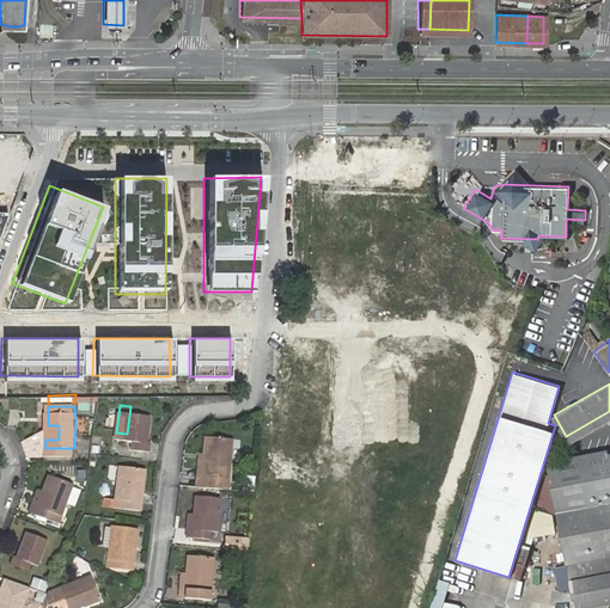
[(130,406),(127,434),(135,435),(134,443),(150,444),(151,436),(150,436),(152,410),(130,406)]
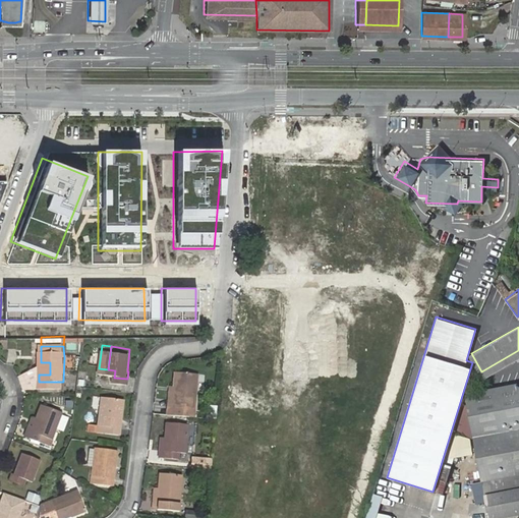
[(41,375),(41,362),(21,372),(24,380),(24,382),(39,382),(39,375),(41,375)]
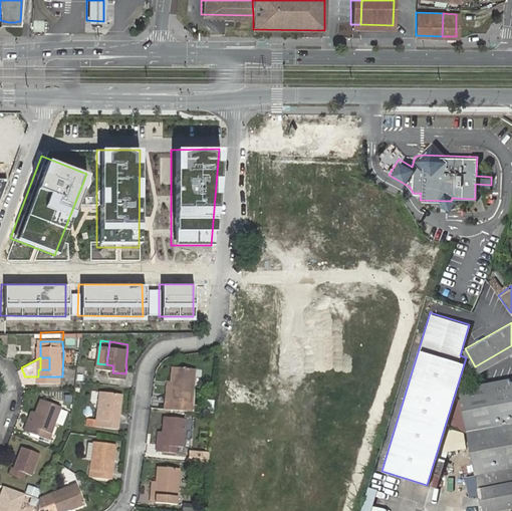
[(49,365),(49,357),(40,357),(40,369),(44,369),(49,369),(49,365)]
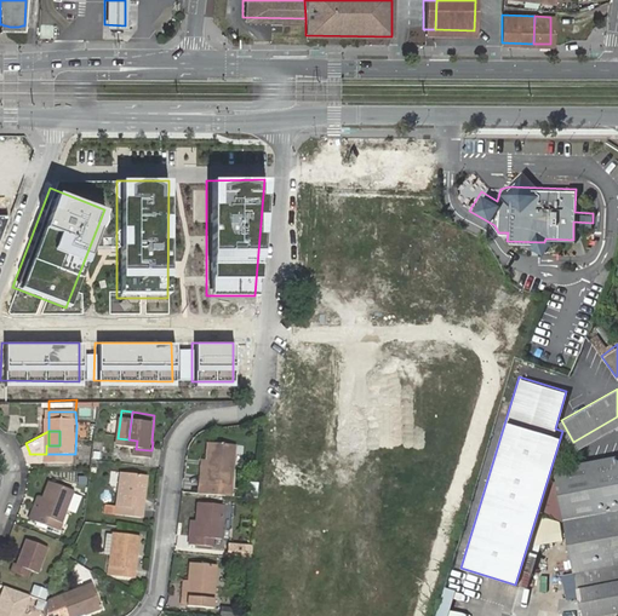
[(211,435),(209,454),(210,454),(209,468),(207,477),(235,479),(239,437),(211,435)]
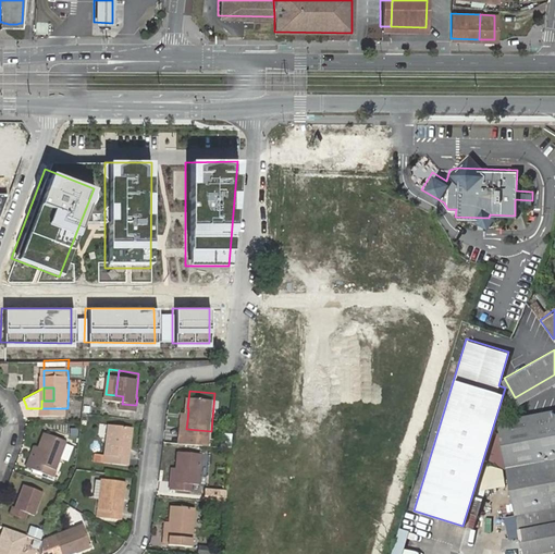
[(554,553),(554,408),(505,418),(496,420),(519,525),(516,525),(517,528),(515,529),(516,534),(521,533),(521,537),(513,538),(515,551),(521,550),(522,553),(554,553)]
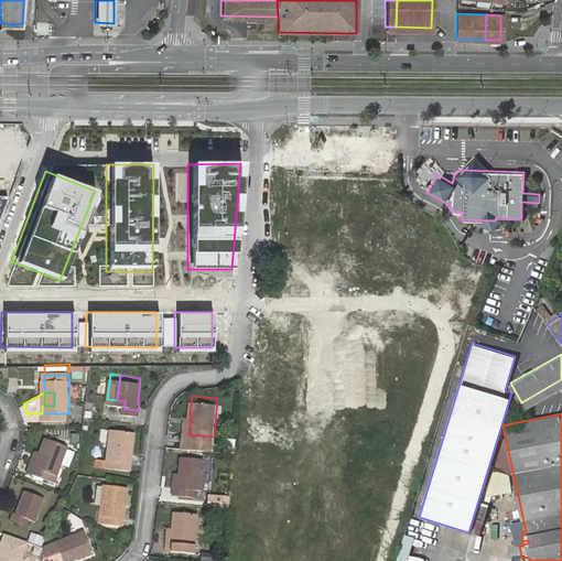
[(127,442),(136,443),(137,427),(114,423),(110,454),(109,463),(132,464),(133,456),(126,455),(127,442)]
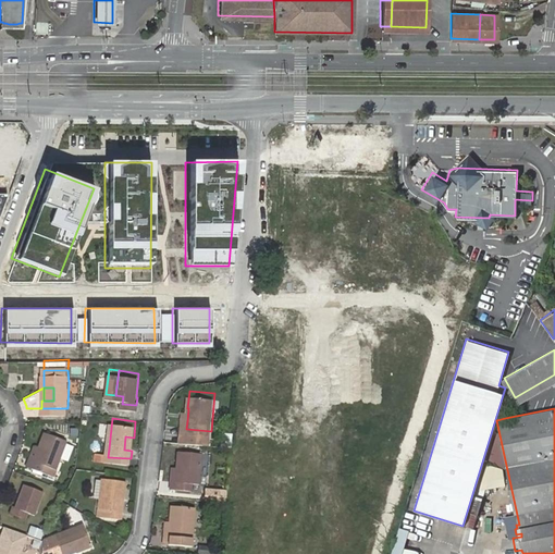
[(44,444),(37,463),(50,468),(57,470),(59,464),(70,435),(48,427),(41,443),(44,444)]
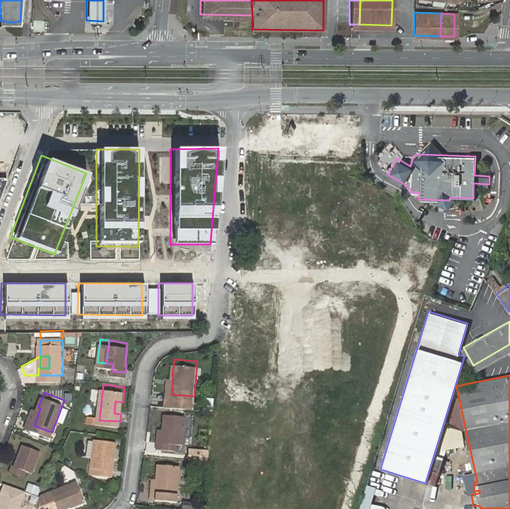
[(121,414),(123,402),(115,401),(114,413),(121,414)]
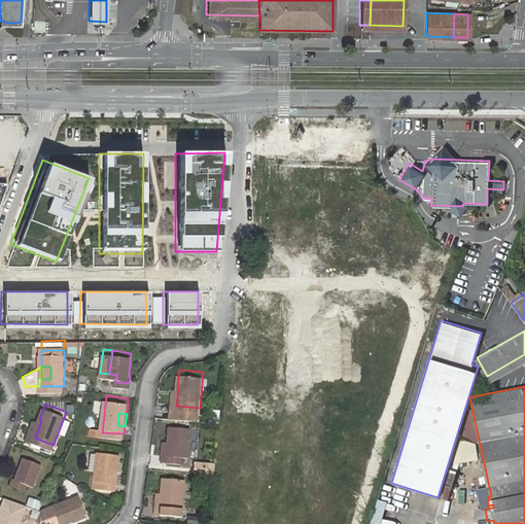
[(30,437),(35,438),(41,420),(39,419),(37,418),(30,435),(30,437)]
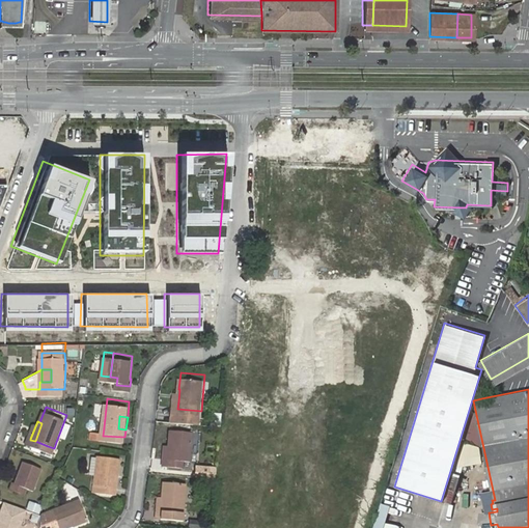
[(172,440),(170,460),(186,461),(187,454),(193,454),(195,426),(171,424),(170,439),(172,440)]
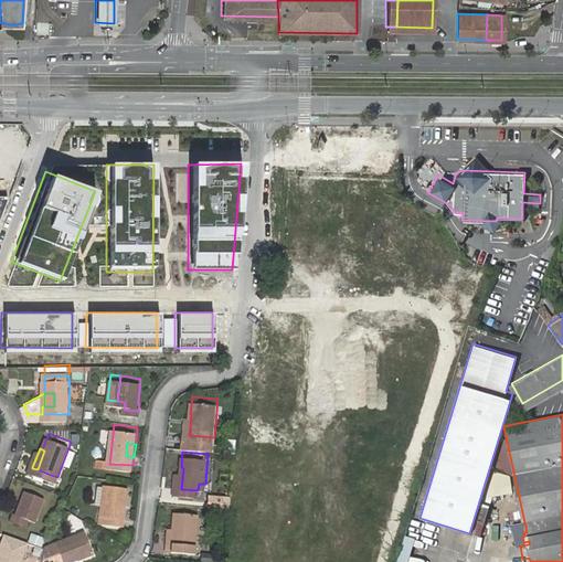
[(511,489),(508,469),(490,472),(492,492),(511,489)]
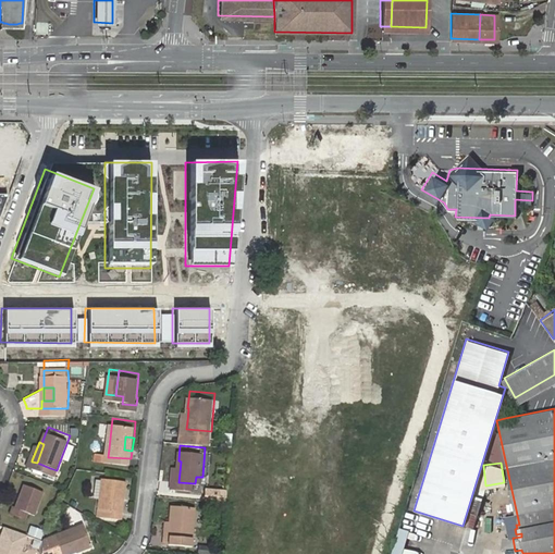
[(107,474),(106,477),(103,493),(102,511),(125,514),(125,505),(118,504),(119,493),(119,492),(127,493),(130,476),(107,474)]
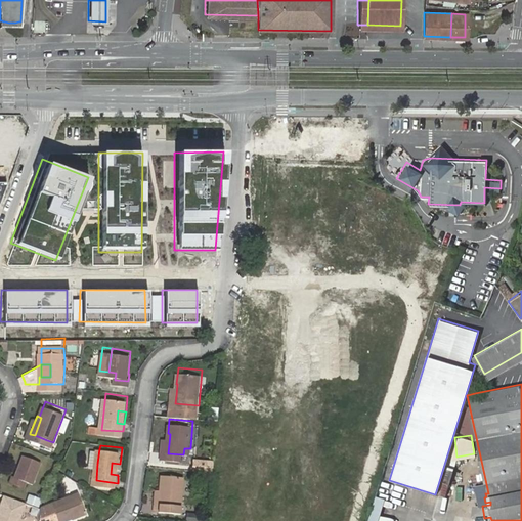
[(27,451),(18,473),(31,477),(37,480),(45,459),(27,451)]
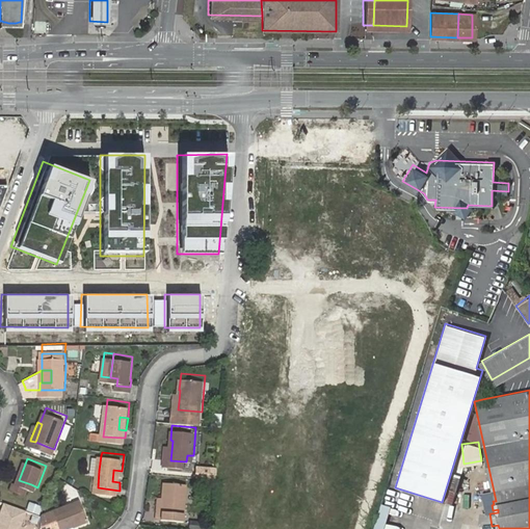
[(215,463),(204,461),(204,470),(215,471),(215,463)]
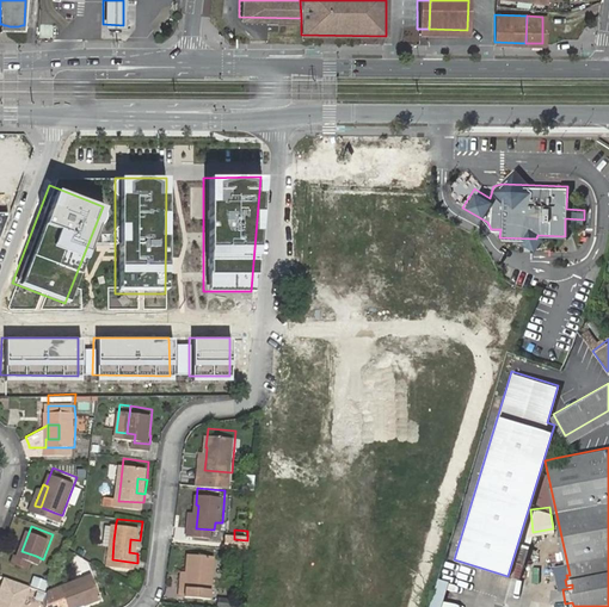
[(137,553),(140,540),(130,539),(130,540),(129,552),(137,553)]
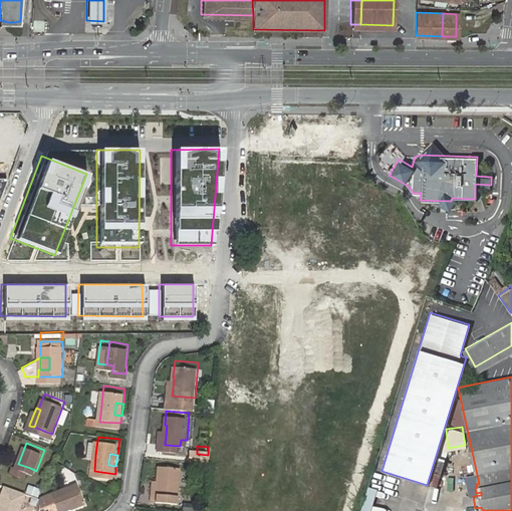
[(161,475),(160,488),(159,496),(174,498),(180,498),(183,462),(160,460),(159,474),(161,475)]
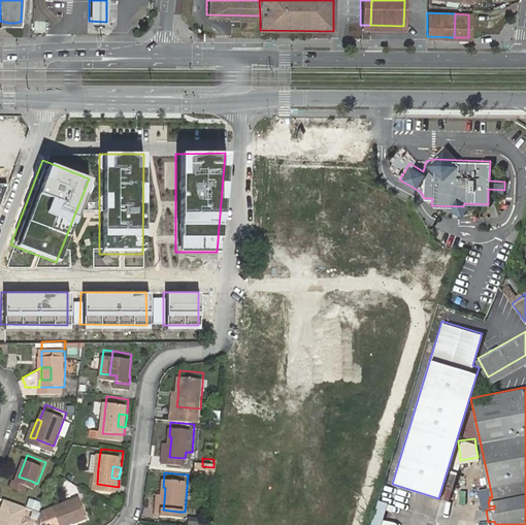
[(31,481),(19,477),(17,476),(13,483),(28,488),(31,481)]
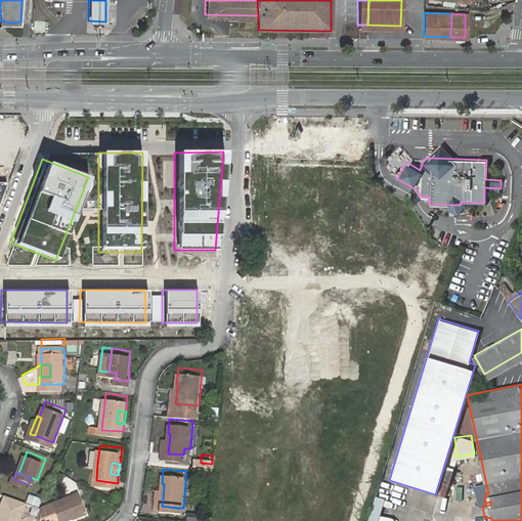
[(57,520),(63,517),(76,513),(91,508),(82,486),(55,497),(48,501),(51,507),(57,520)]
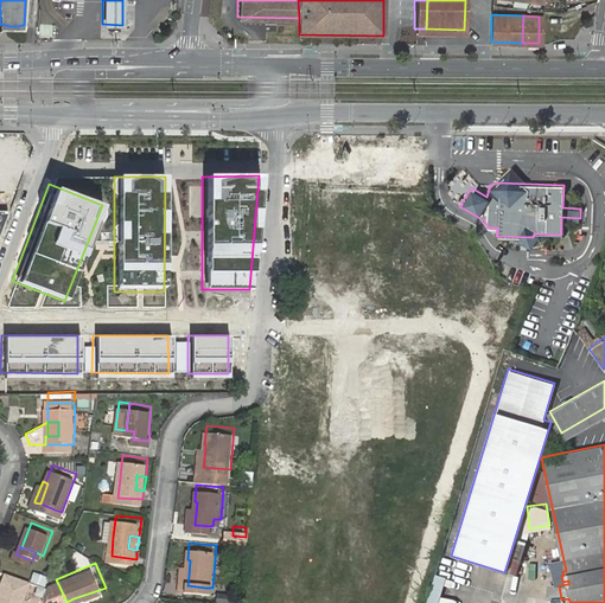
[(40,582),(44,572),(33,569),(31,578),(40,582)]
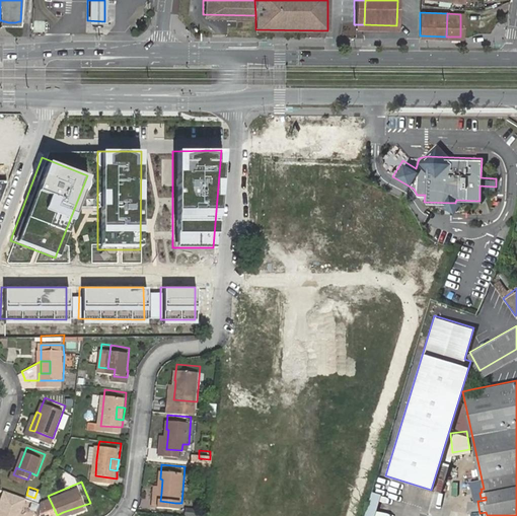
[(373,515),(380,492),(371,490),(362,515),(373,515)]
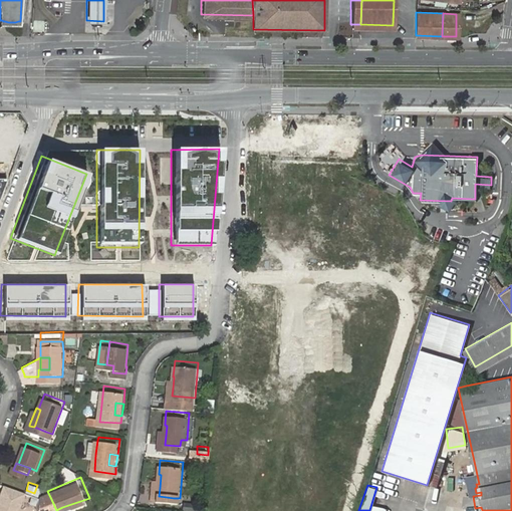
[(5,488),(0,500),(0,503),(6,505),(4,510),(19,510),(25,497),(5,488)]
